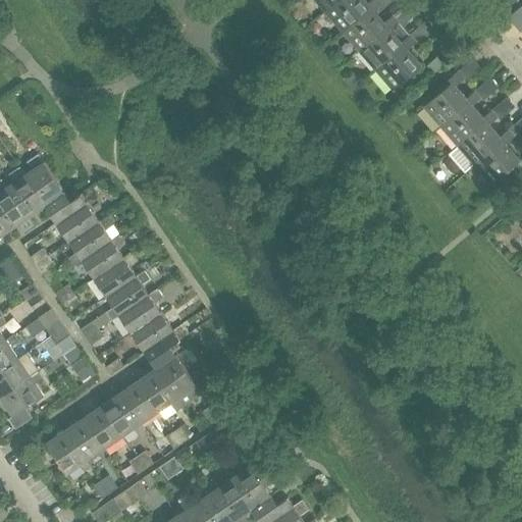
[(329,0),(322,7),(338,27),(368,2),(366,0),(329,0)]
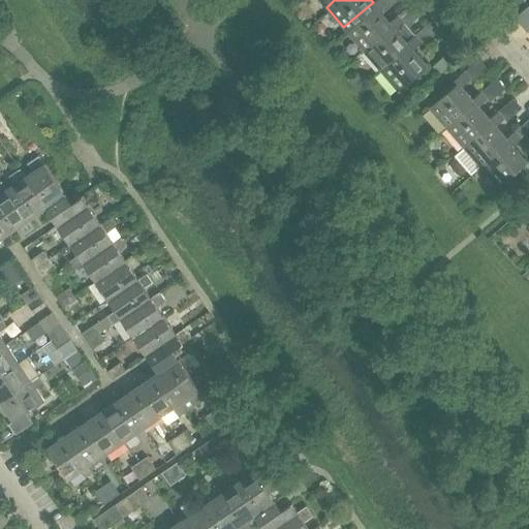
[(384,0),(374,0),(373,2),(343,27),(361,47),(390,22),(379,9),(387,2),(384,0)]
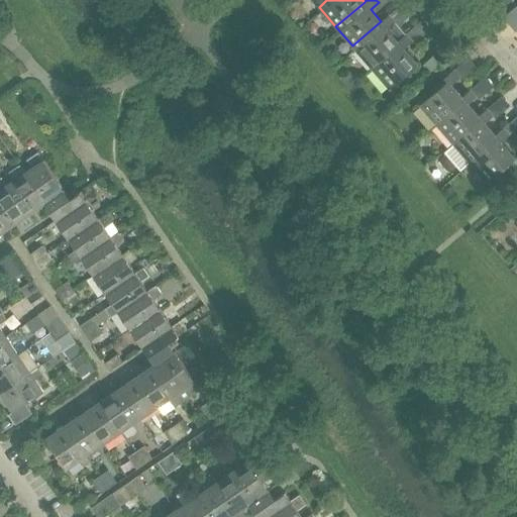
[(352,45),(369,65),(398,40),(387,28),(395,21),(389,14),(381,21),(352,45)]
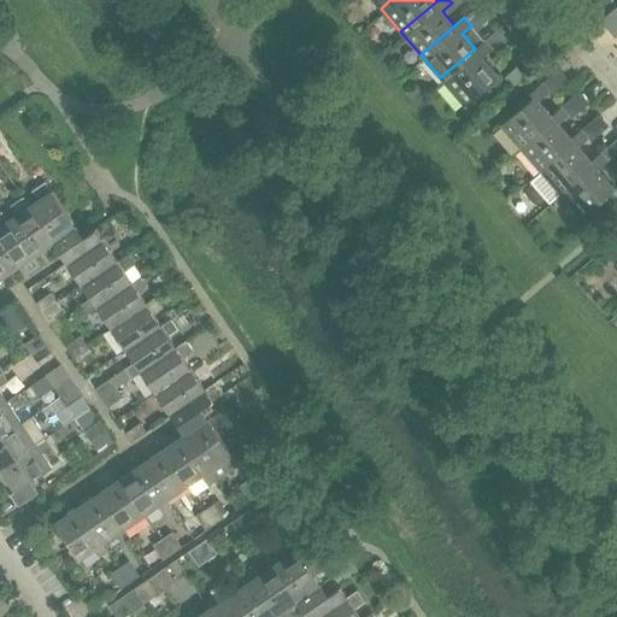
[(483,40),(475,48),(440,77),(464,106),(499,76),(482,57),(491,48),(483,40)]
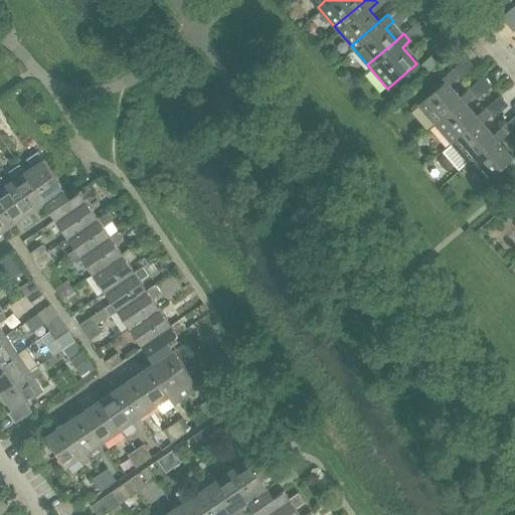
[(432,121),(461,96),(450,83),(458,76),(452,69),(443,77),(446,80),(417,105),(432,121)]
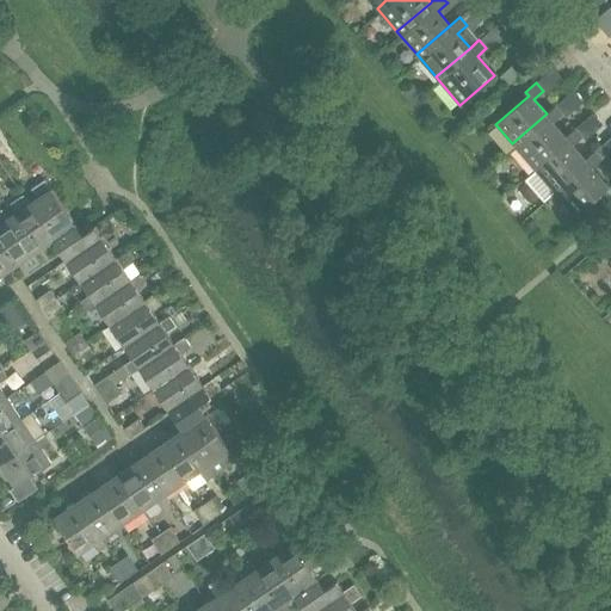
[(512,143),(532,166),(566,136),(554,122),(563,113),(555,105),(547,113),(512,143)]
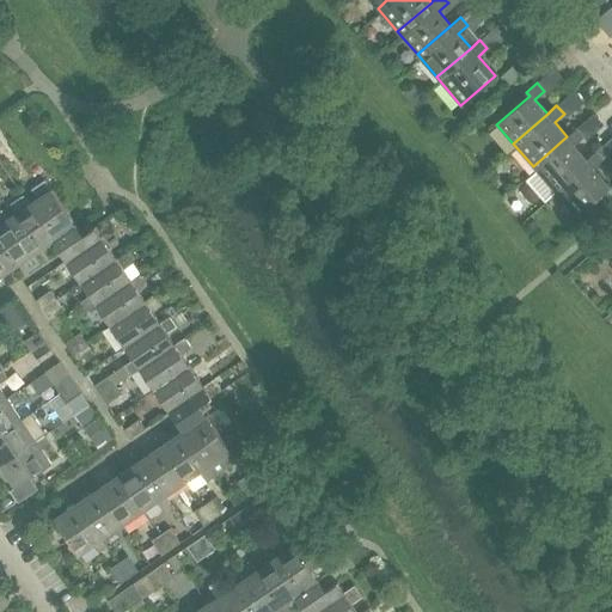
[(533,166),(552,189),(587,159),(574,145),(583,136),(576,129),(567,136),(533,166)]
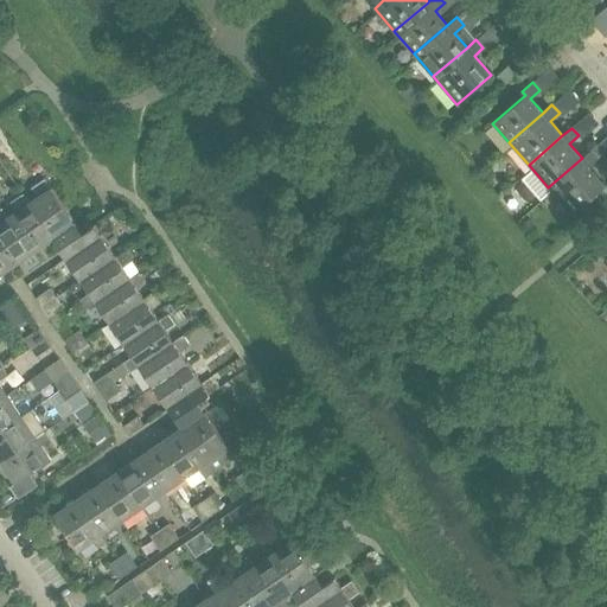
[(590,149),(582,158),(548,187),(572,215),(606,185),(589,166),(599,159),(590,149)]
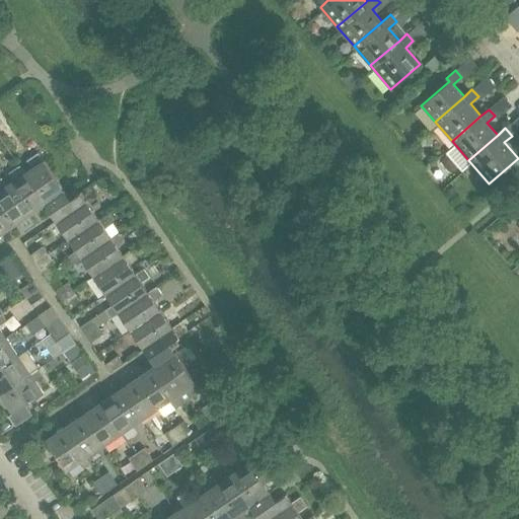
[(25,173),(46,203),(65,191),(47,163),(45,160),(44,161),(39,153),(27,160),(29,163),(32,168),(25,173)]
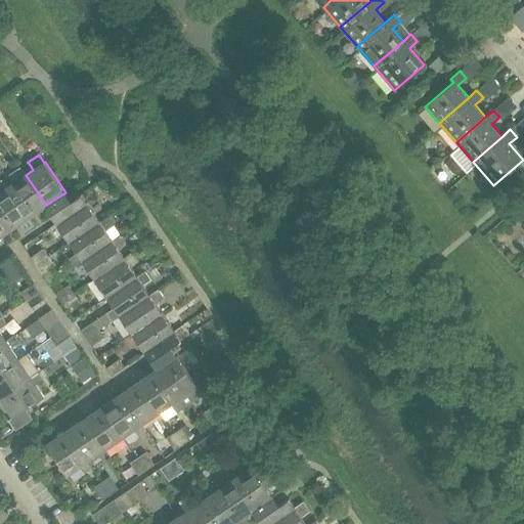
[(46,205),(26,175),(20,167),(9,175),(15,182),(7,187),(28,218),(46,206),(46,205)]
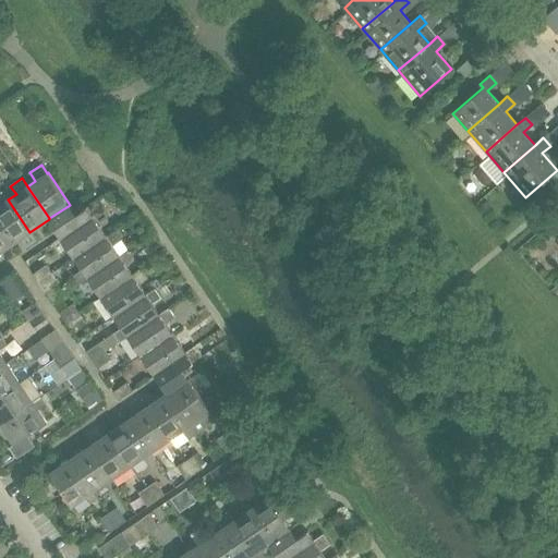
[(29,232),(8,199),(2,192),(0,193),(0,229),(11,245),(29,232)]
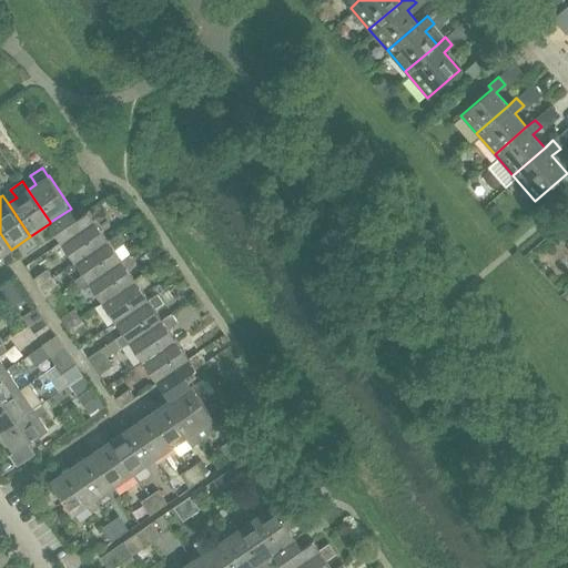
[(50,223),(62,242),(94,220),(89,210),(87,212),(84,209),(75,214),(71,209),(50,222),(50,223)]
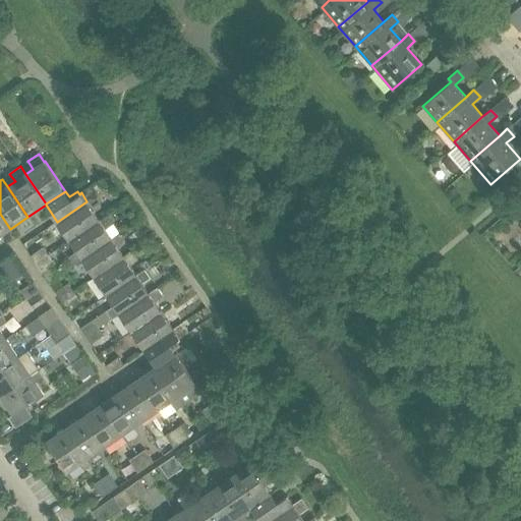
[(100,220),(87,201),(57,222),(70,240),(100,220)]
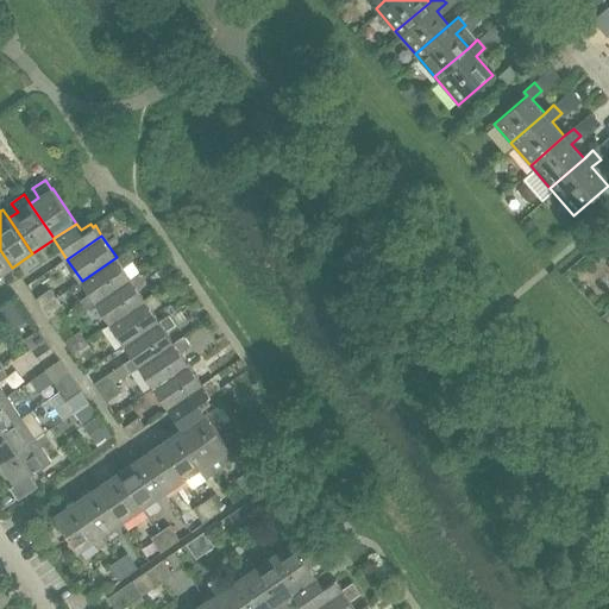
[(0,275),(12,268),(0,250),(0,275)]
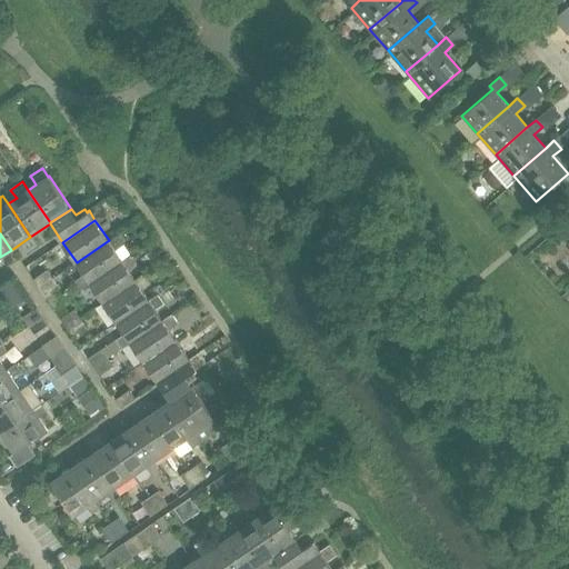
[(77,262),(90,282),(122,260),(116,250),(125,245),(118,235),(109,240),(77,262)]
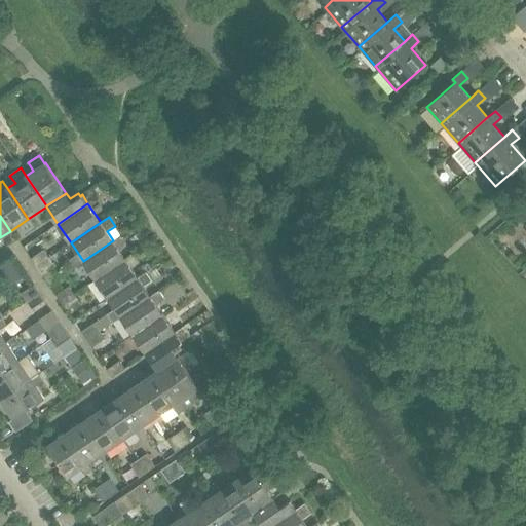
[(121,235),(113,240),(83,261),(96,279),(126,259),(119,250),(127,245),(121,235)]
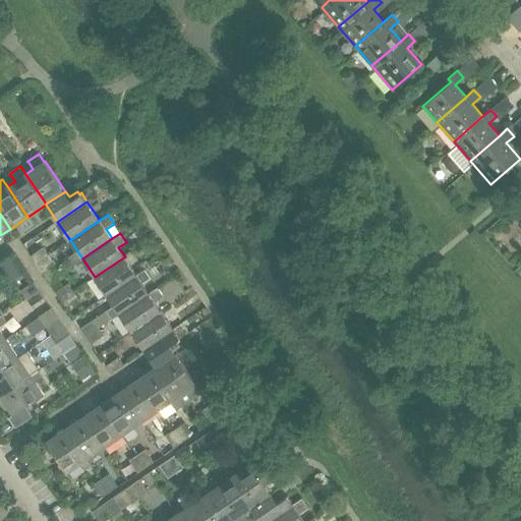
[(44,247),(31,255),(37,264),(49,255),(44,247)]
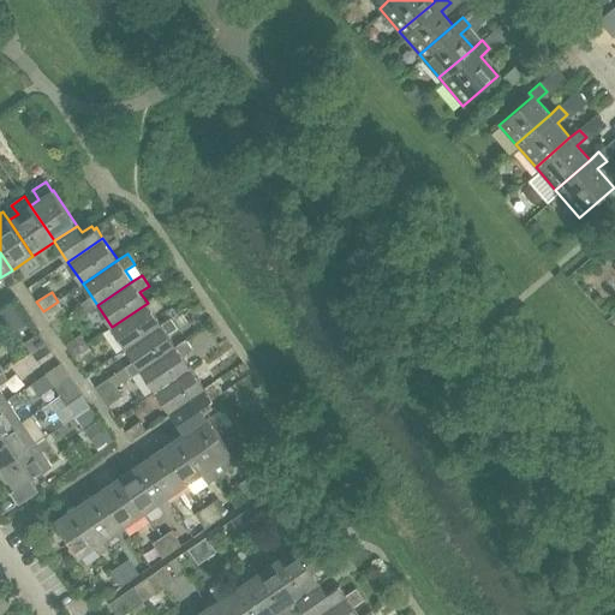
[(112,327),(126,348),(162,324),(154,314),(163,306),(156,297),(148,303),(112,327)]
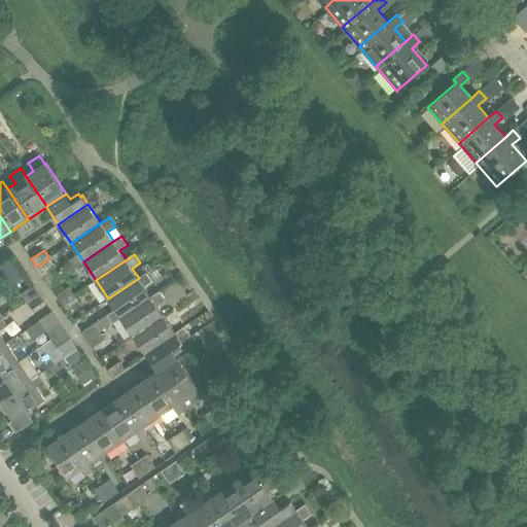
[(49,258),(37,267),(42,275),(55,266),(49,258)]
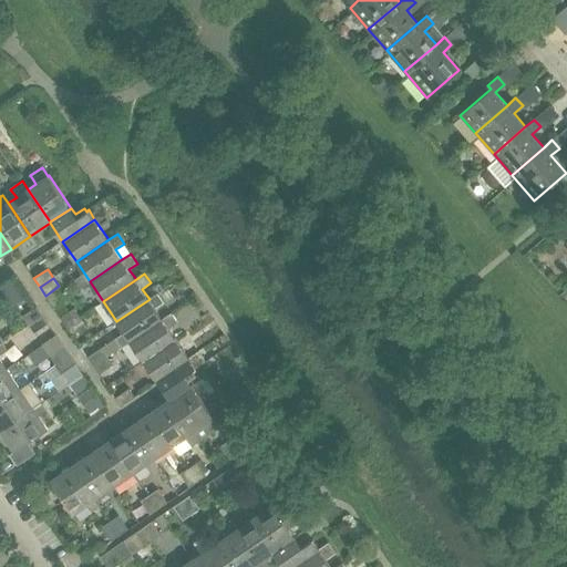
[(1,288),(14,306),(26,298),(12,280),(1,288)]
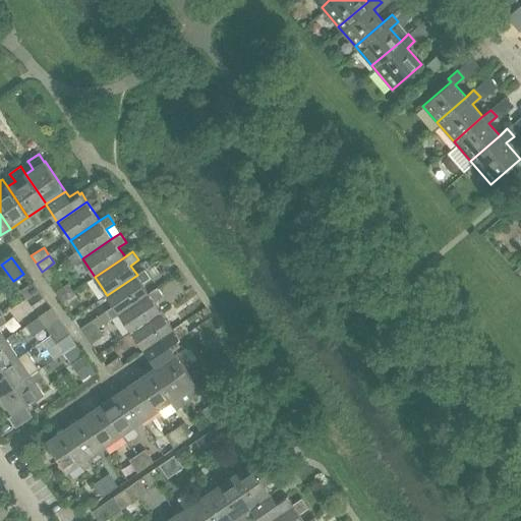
[(145,270),(137,275),(107,295),(119,313),(150,293),(143,284),(151,278),(145,270)]
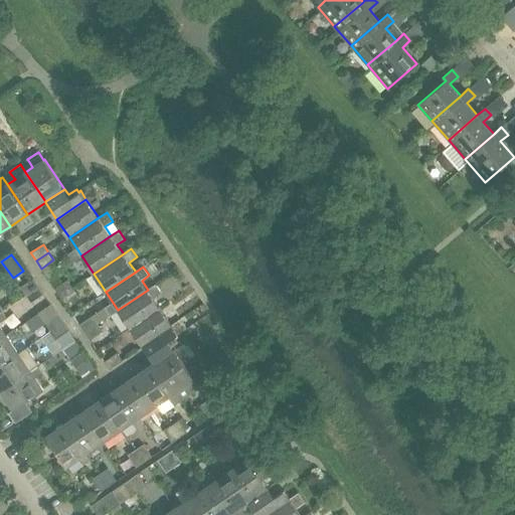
[(38,287),(33,279),(20,288),(26,295),(38,287)]
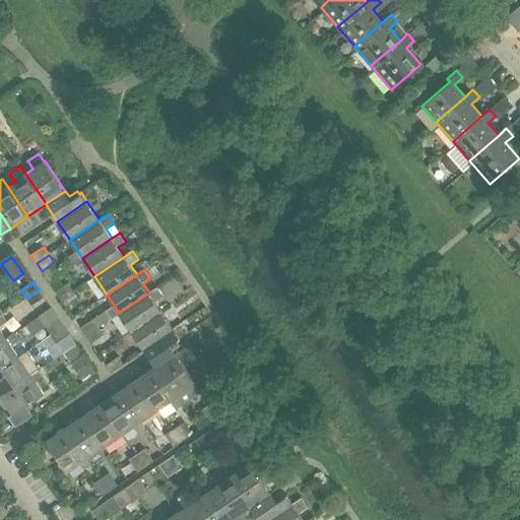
[(68,283),(56,291),(61,300),(73,290),(68,283)]
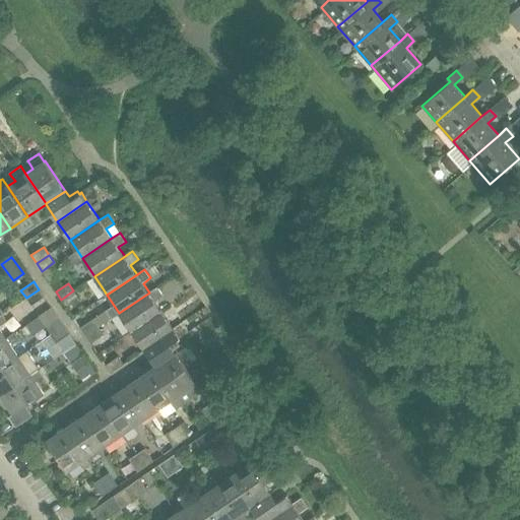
[(119,313),(131,330),(161,310),(155,301),(163,296),(157,287),(149,293),(119,313)]
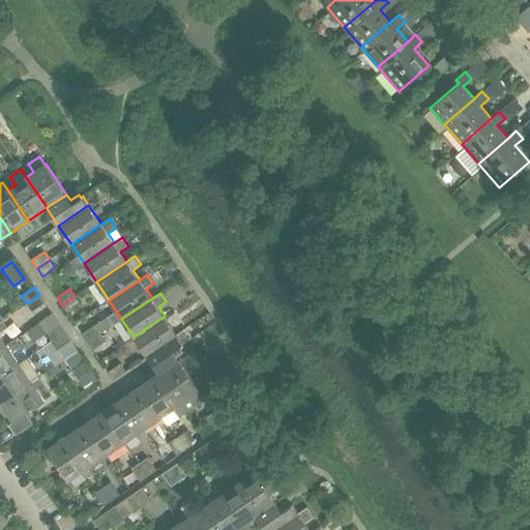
[(32,312),(45,302),(39,295),(27,303),(32,312)]
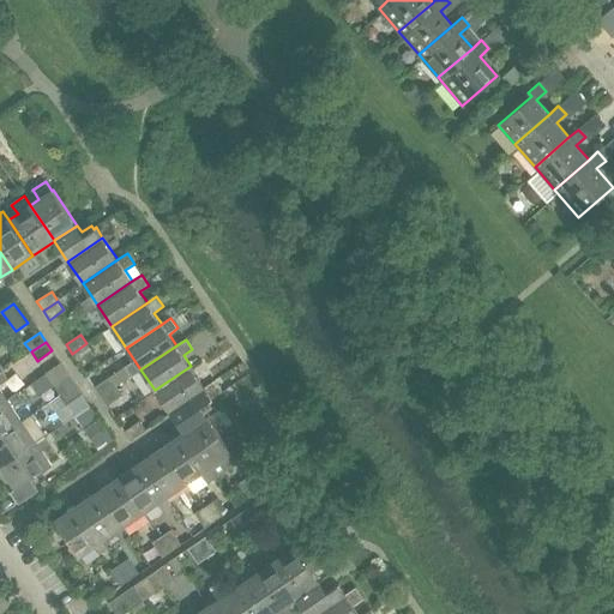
[(86,343),(72,354),(78,363),(94,353),(86,343)]
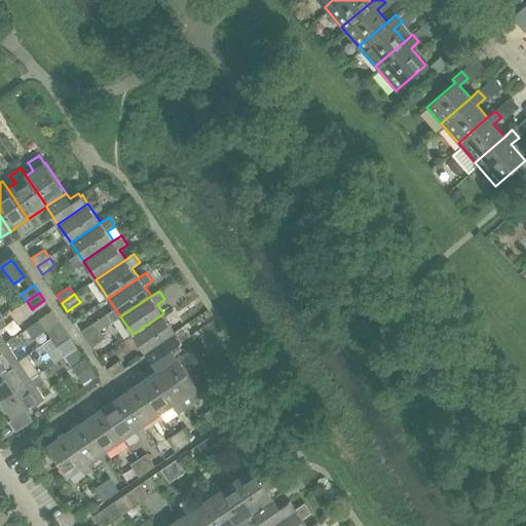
[(163,313),(133,334),(146,353),(177,334),(163,313)]
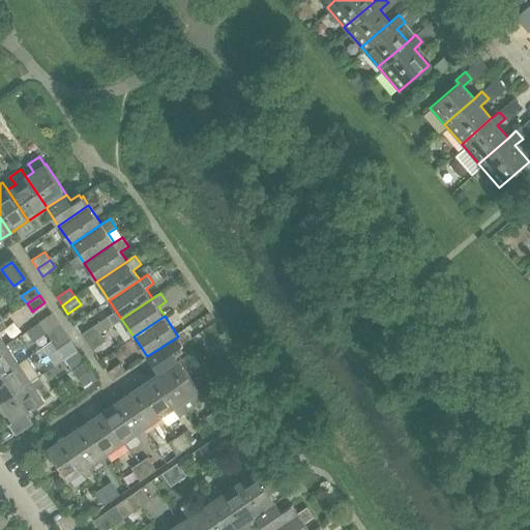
[(47,332),(52,341),(65,331),(59,324),(47,332)]
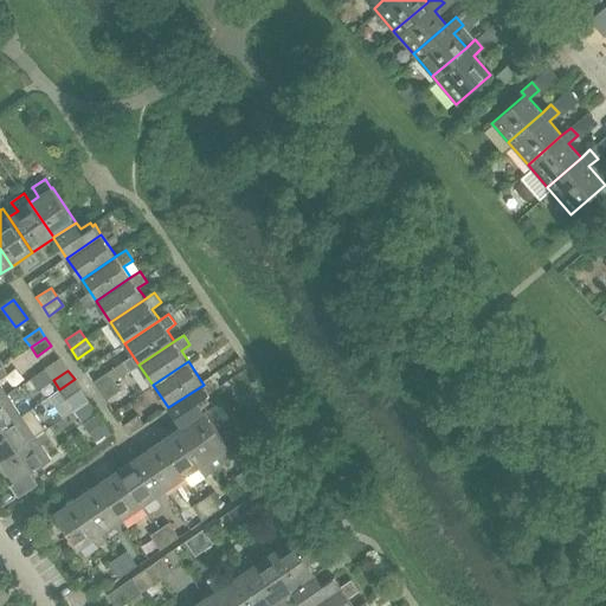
[(94,382),(100,391),(114,381),(108,372),(94,382)]
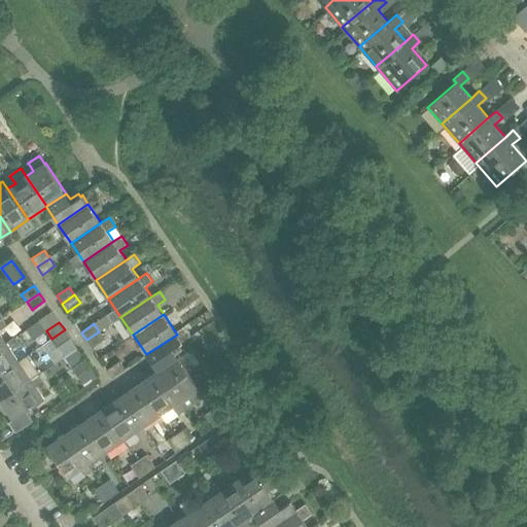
[(65,329),(51,339),(57,347),(70,338),(65,329)]
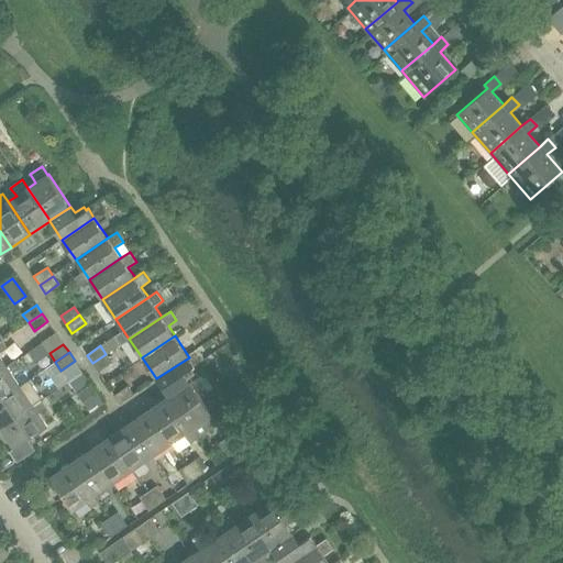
[(92,363),(98,372),(112,363),(106,354),(92,363)]
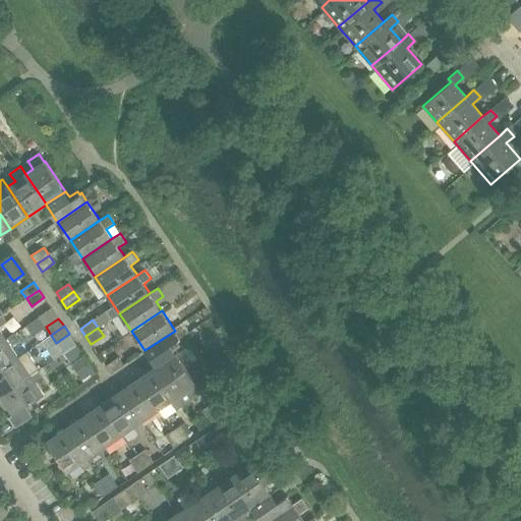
[(176,354),(174,351),(170,345),(180,339),(175,331),(145,350),(156,367),(158,366),(176,354)]
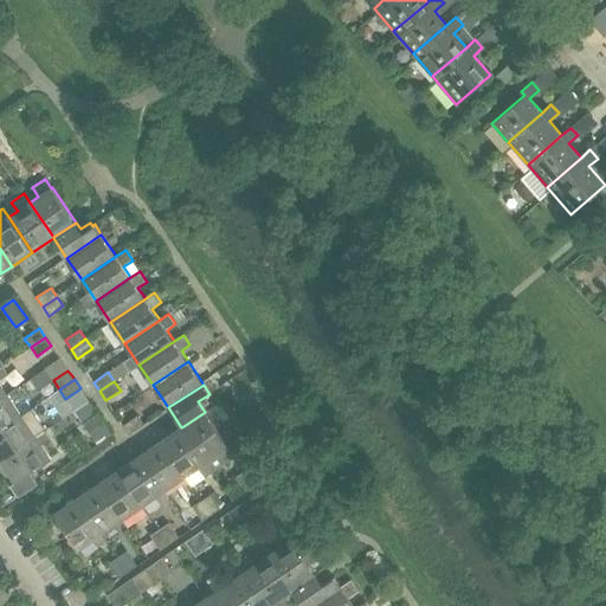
[(7,394),(0,398),(0,430),(21,416),(13,403),(24,395),(18,387),(7,394)]
